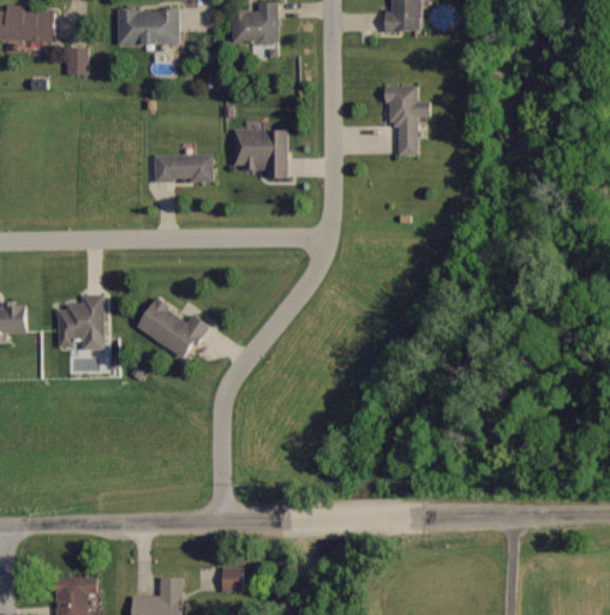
[(386,31),(422,31),(419,0),(390,0),(392,12),(386,12),(386,31)]
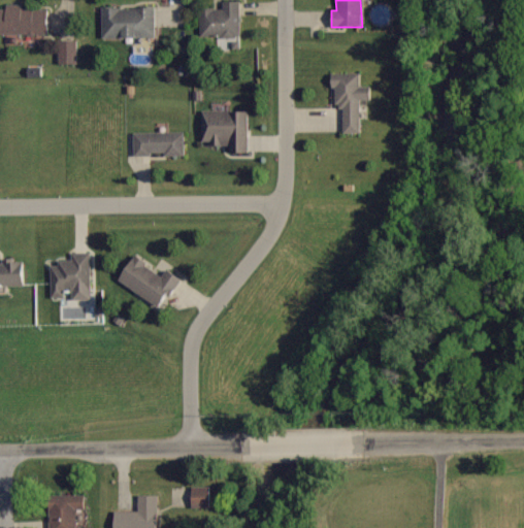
[(199,38),(227,38),(228,48),(239,47),(239,2),(222,2),(222,9),(199,9),(199,38)]
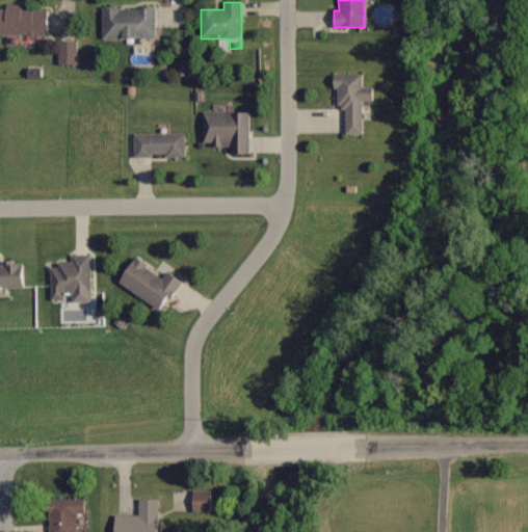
[(0,35),(48,35),(48,9),(23,10),(22,5),(4,5),(4,9),(0,9),(0,35)]
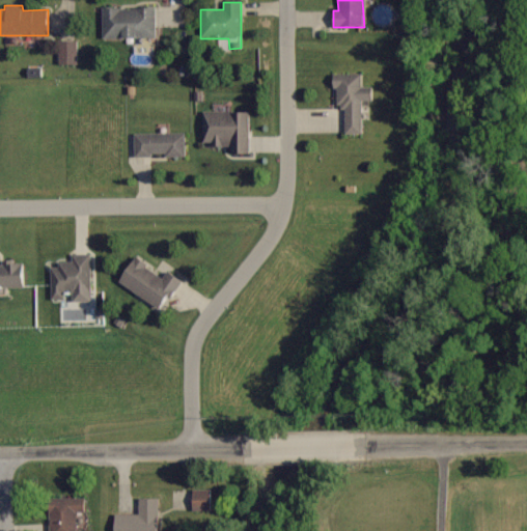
[(371,23),(387,24),(388,6),(372,5),(371,23)]
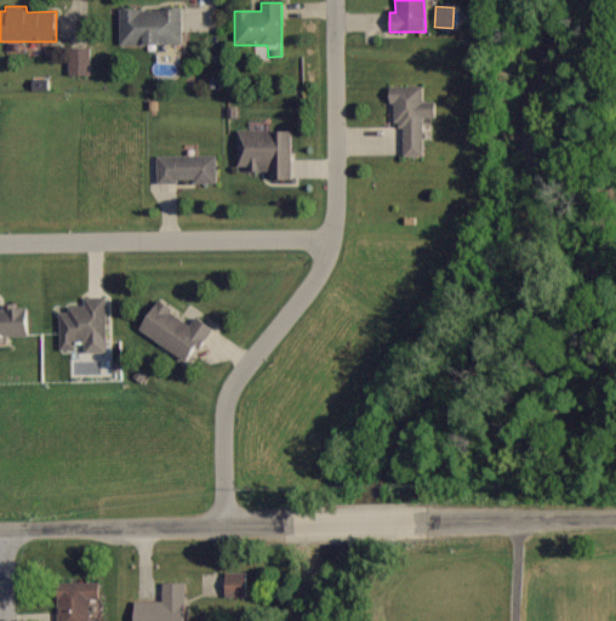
[(181,9),(117,10),(118,46),(181,45),(181,9)]
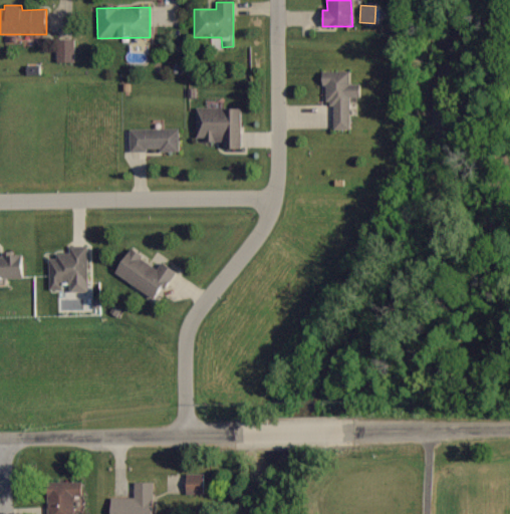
[(54,63),(73,62),(73,40),(54,40),(54,63)]
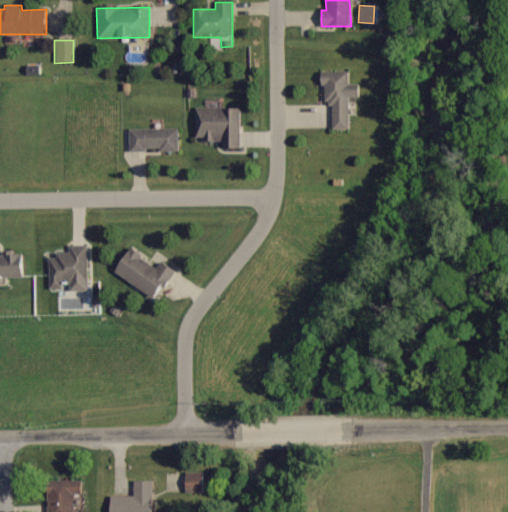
[(349,129),(348,98),(359,98),(359,85),(348,85),(348,71),(326,72),(327,130),(349,129)]
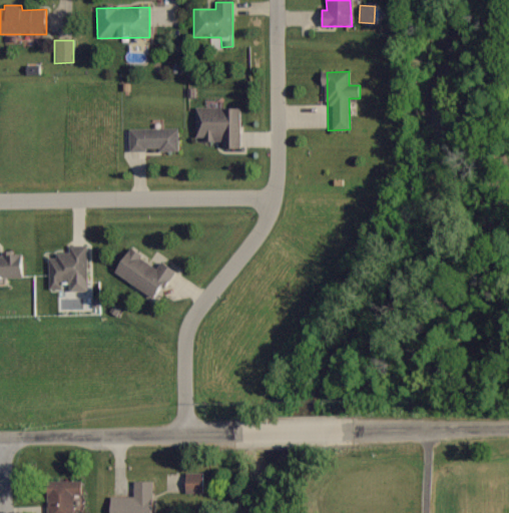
[(240,150),(240,108),(195,108),(194,141),(223,141),(223,150),(240,150)]
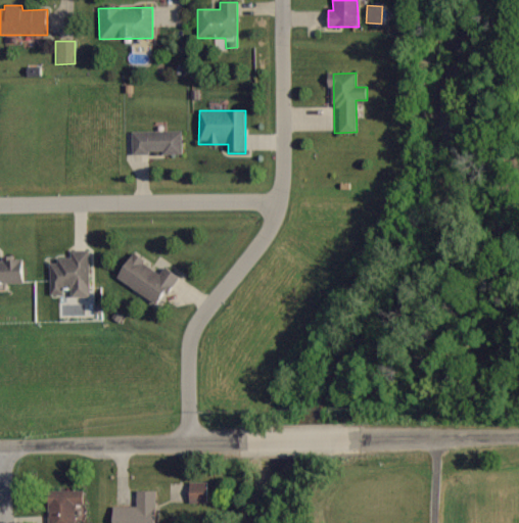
[(131,133),(132,156),(182,154),(182,131),(131,133)]
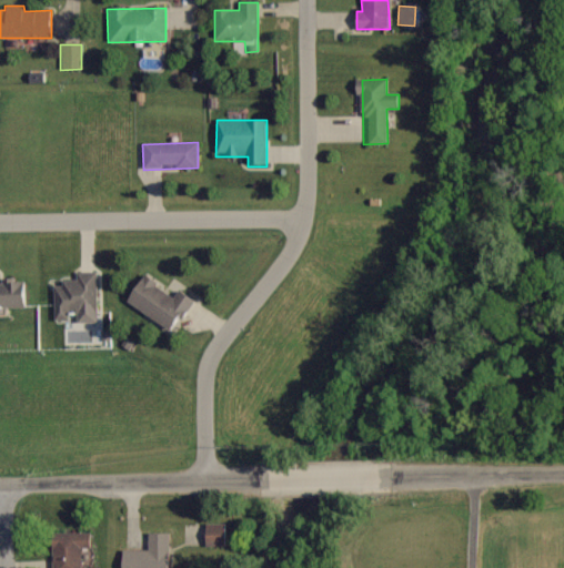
[(53,322),(72,322),(72,324),(97,323),(96,273),(76,273),(76,281),(61,281),(61,287),(52,287),(53,322)]
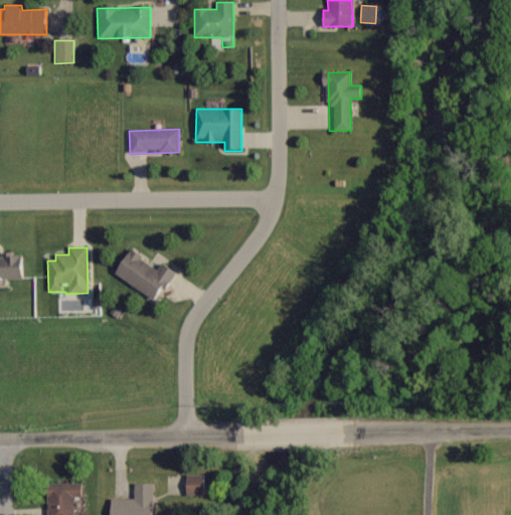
[(116,274),(156,303),(177,273),(163,263),(159,269),(132,249),(116,274)]
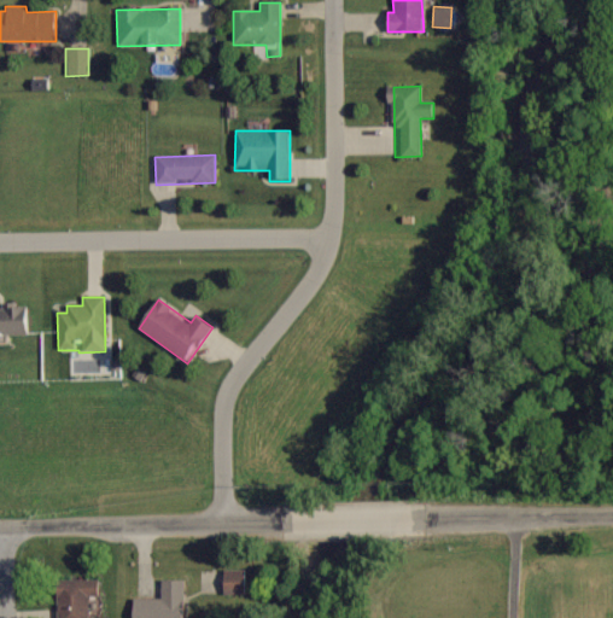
[(0,336),(28,336),(28,305),(0,305),(0,336)]
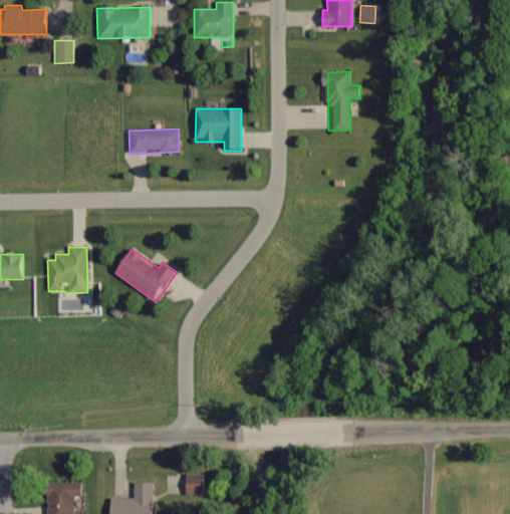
[(186,496),(206,495),(205,475),(186,475),(186,496)]
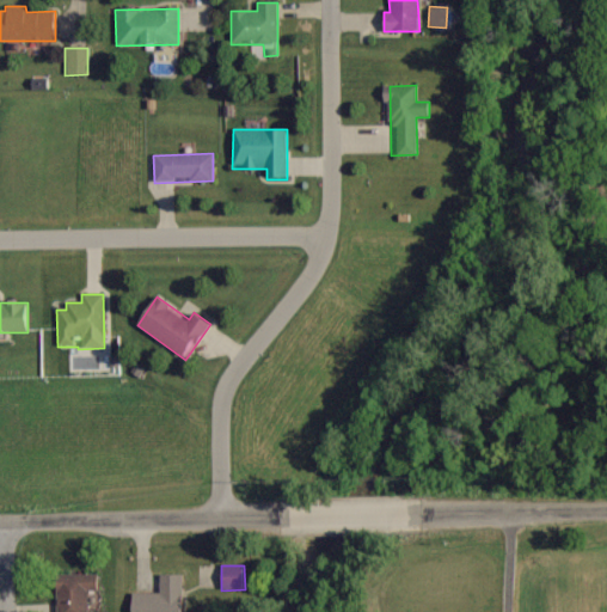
[(87,611),(87,592),(98,592),(98,575),(56,575),(56,611),(87,611)]
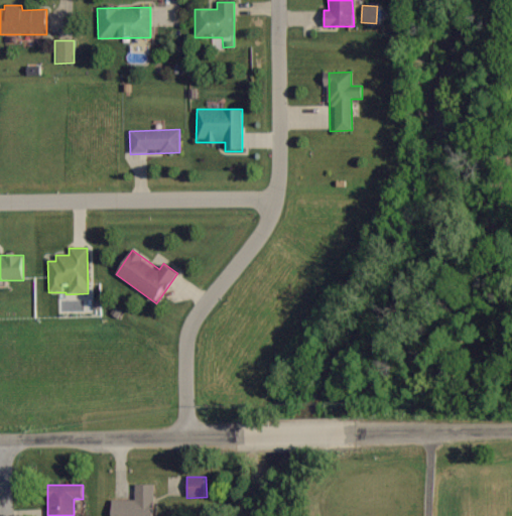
[(153,515),(152,485),(133,486),(133,501),(110,501),(110,515),(153,515)]
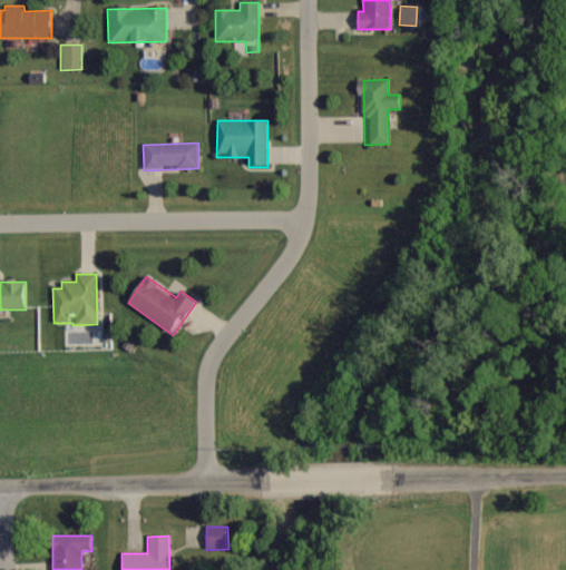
All buildings are outlined.
